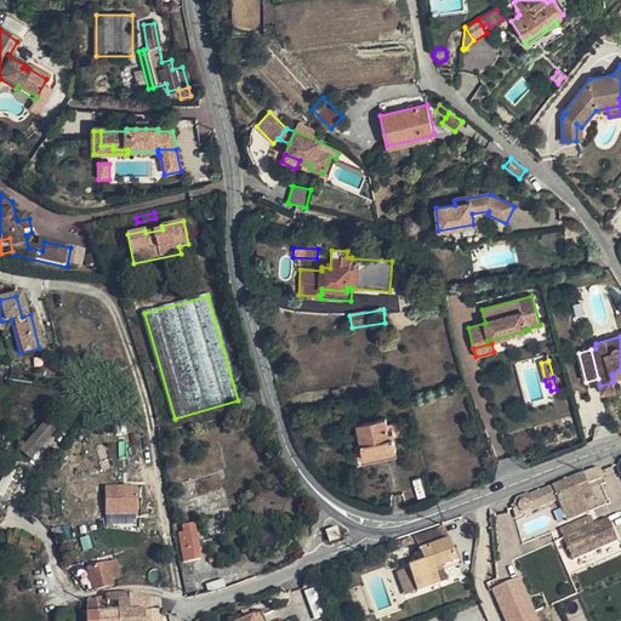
[(614,382),(600,386),(603,393),(616,389),(614,382)]
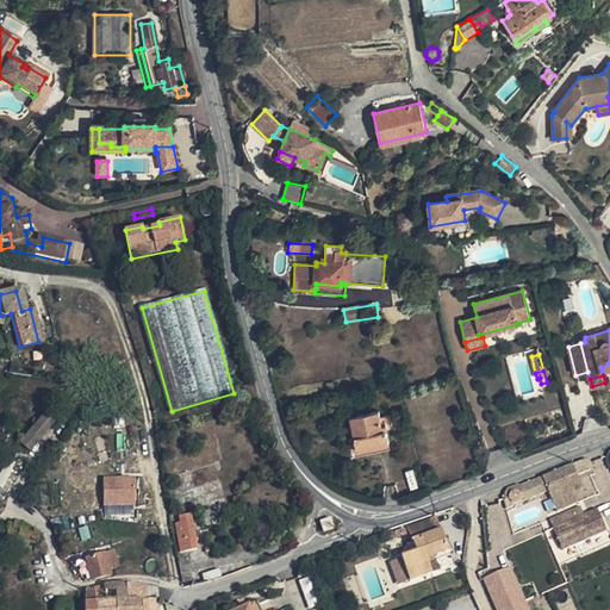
[(352,419),(358,449),(388,443),(386,430),(383,430),(379,414),(352,419)]
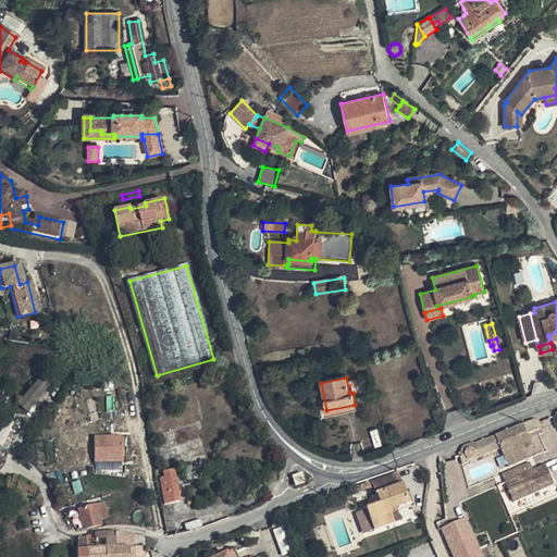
[(36,380),(15,404),(23,410),(44,386),(36,380)]
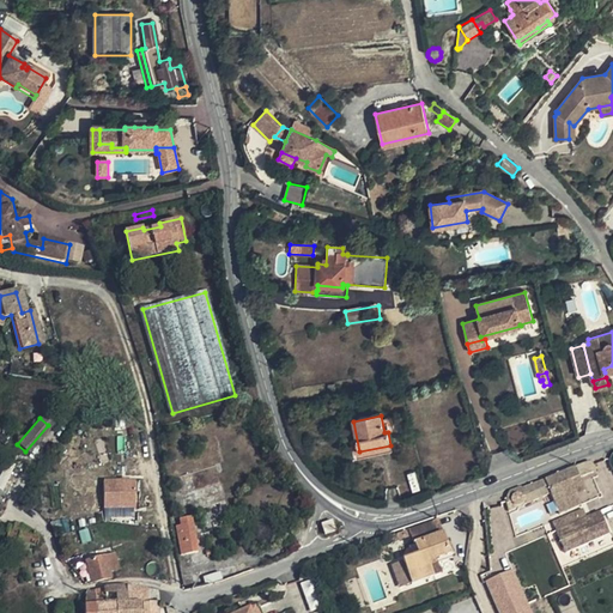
[(0,485),(5,487),(13,466),(5,463),(0,477),(0,485)]
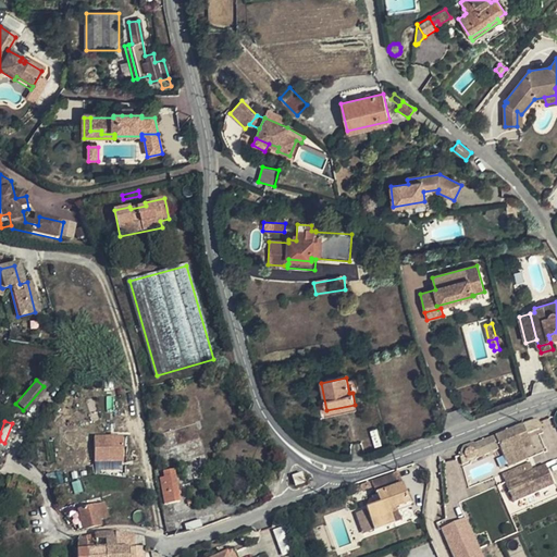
[(532,423),(520,429),(524,436),(535,432),(532,423)]
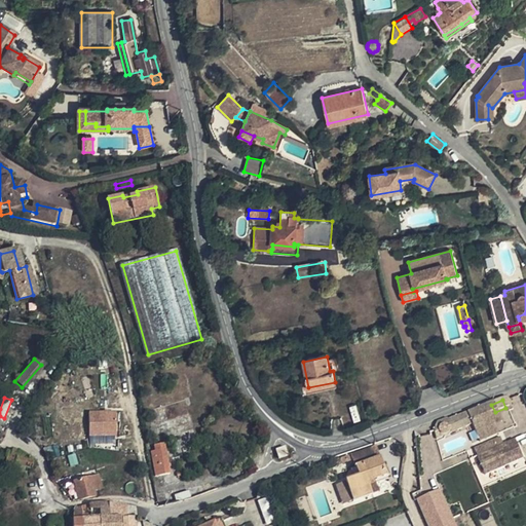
[(470,423),(495,412),(491,405),(466,415),(470,423)]
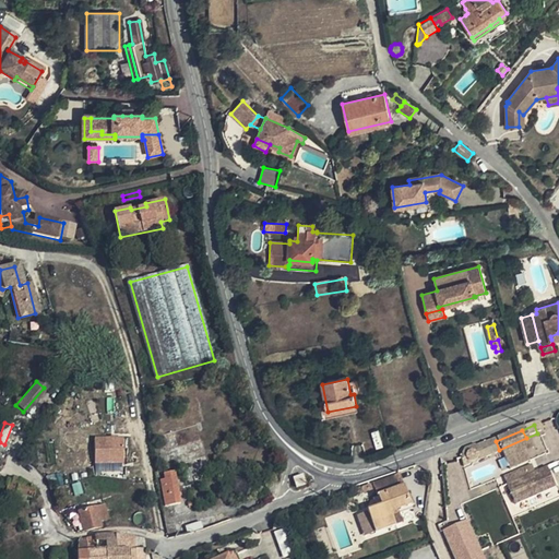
[(474,453),(463,458),(462,475),(504,456),(512,475),(526,468),(522,458),(531,453),(524,439),(499,450),(498,445),(475,455),(474,453)]
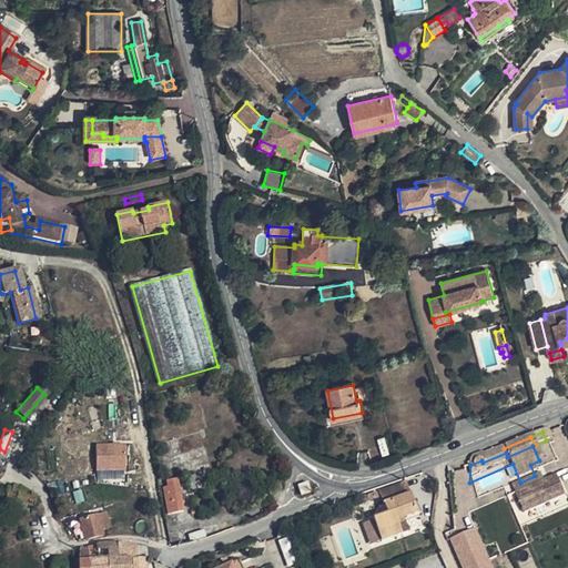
[(125,486),(125,459),(97,459),(97,486),(125,486)]
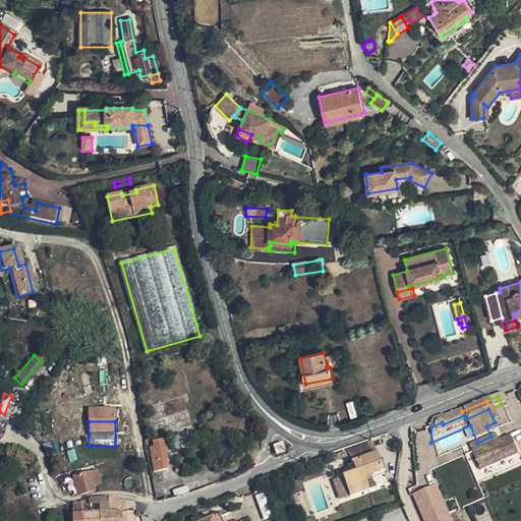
[(163,439),(153,441),(154,446),(150,447),(151,457),(155,456),(156,458),(152,458),(154,471),(168,468),(163,439)]
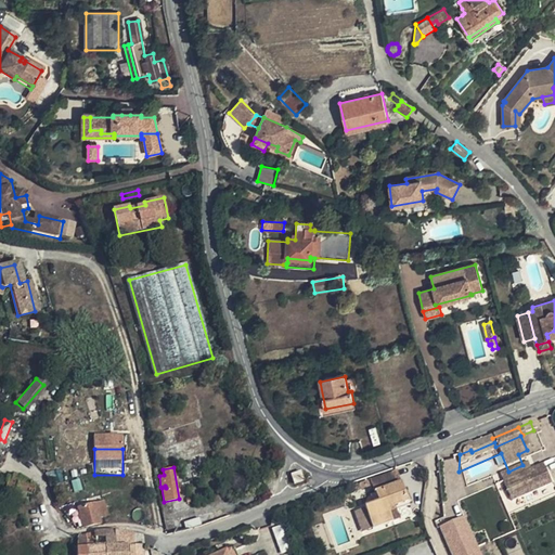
[(497,481),(500,488),(527,476),(525,469),(497,481)]
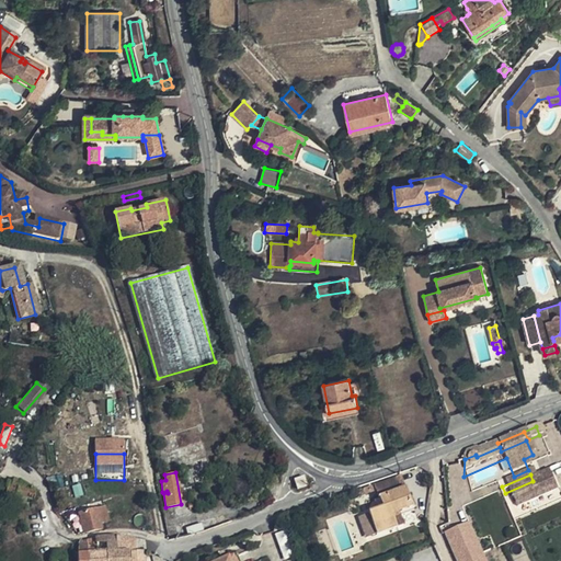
[(554,495),(546,476),(505,493),(514,513),(554,495)]
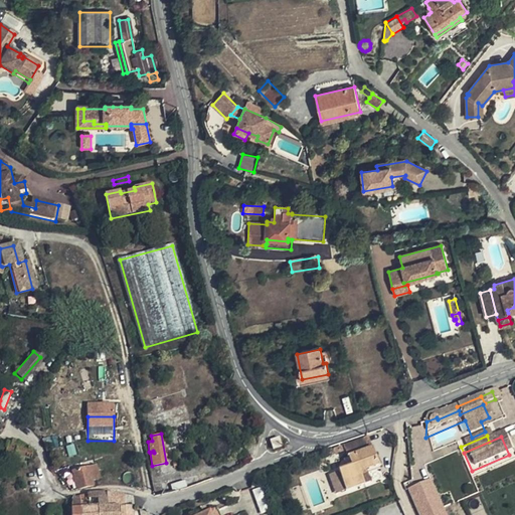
[(378,468),(367,439),(343,449),(351,469),(354,478),(360,475),(378,468)]
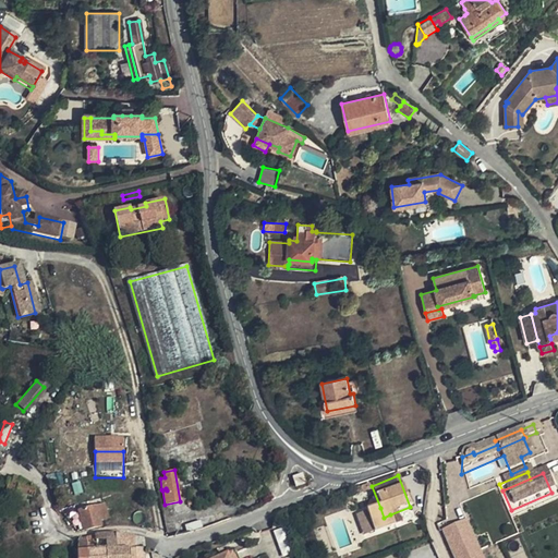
[(304,487),(300,476),(288,481),(292,493),(304,487)]
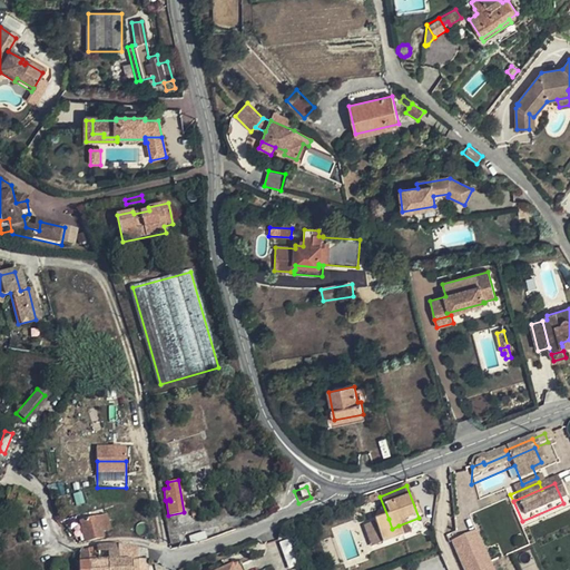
[(374,497),(362,502),(364,507),(367,505),(376,501),(374,497)]
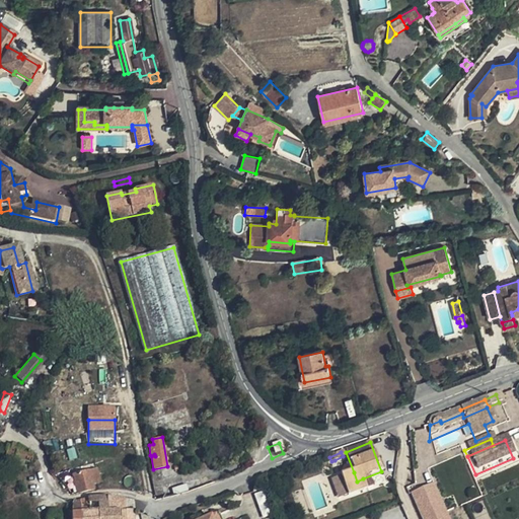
[(85,473),(89,485),(97,483),(94,470),(85,473)]
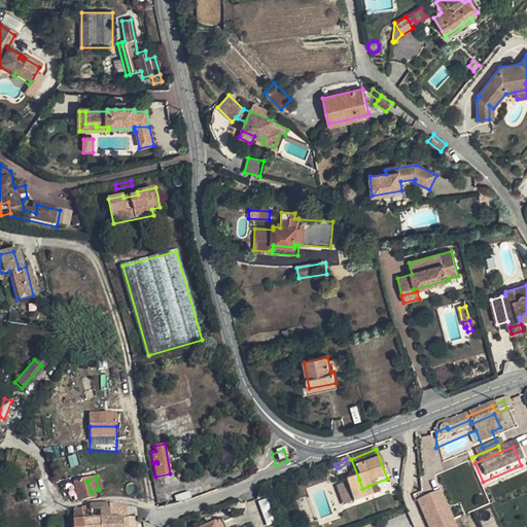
[(355,507),(374,499),(372,493),(369,486),(362,489),(359,480),(345,486),(355,507)]
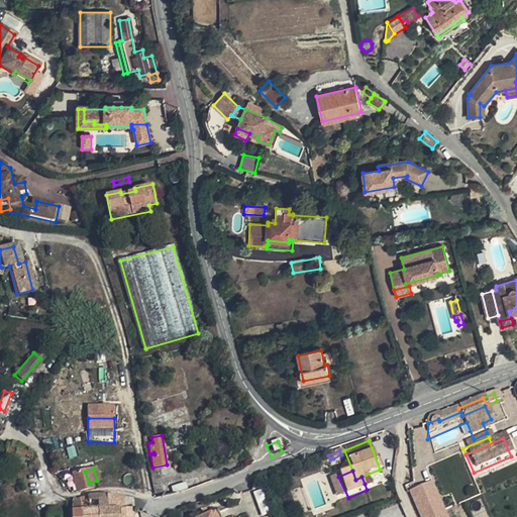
[(71,477),(77,493),(92,489),(89,483),(85,472),(71,477)]
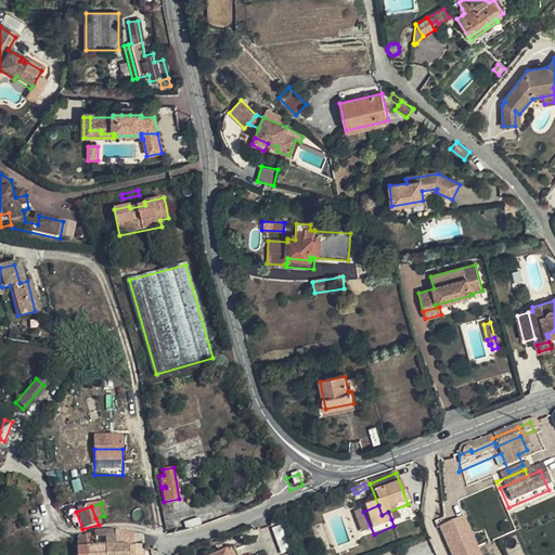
[(223,508),(163,519),(167,533),(224,516),(223,508)]
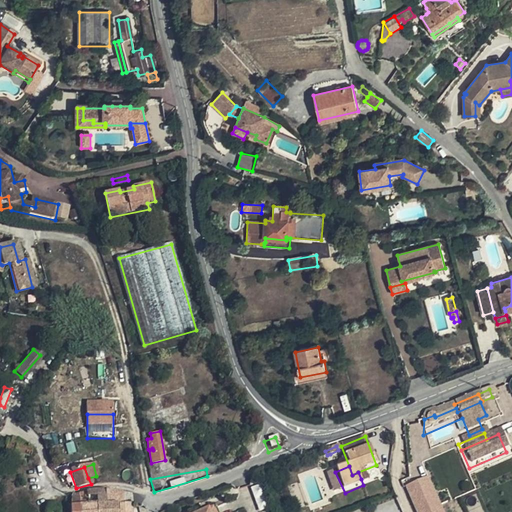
[(444,511),(428,476),(405,486),(416,511),(444,511)]
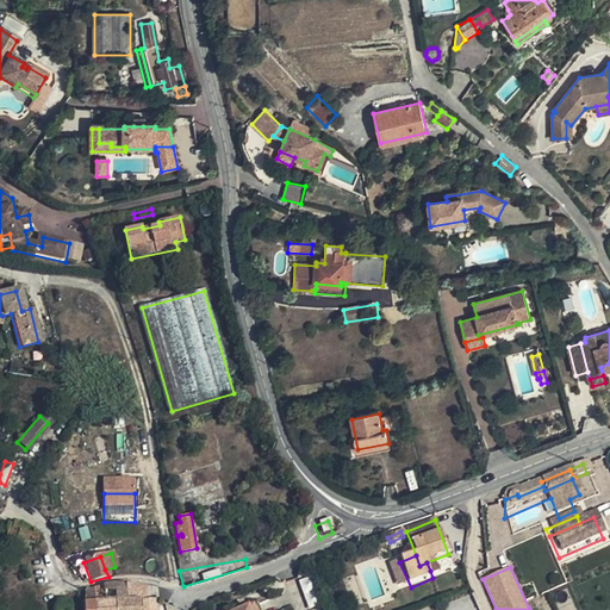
[(107,587),(100,590),(101,607),(117,607),(125,605),(124,587),(107,587)]
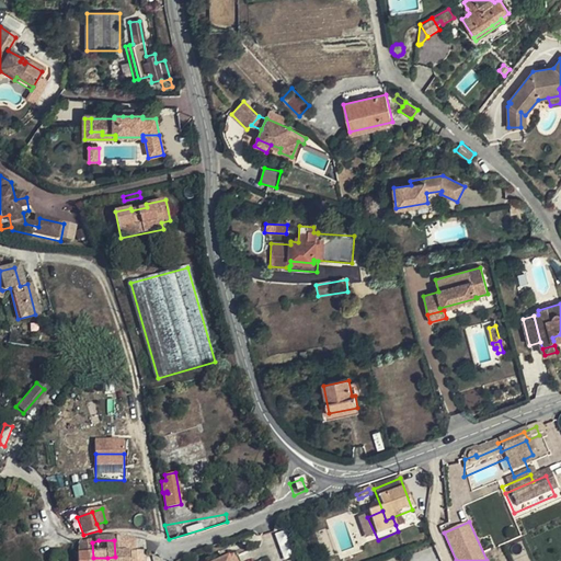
[(132,545),(114,540),(115,557),(126,556),(132,556),(132,545)]
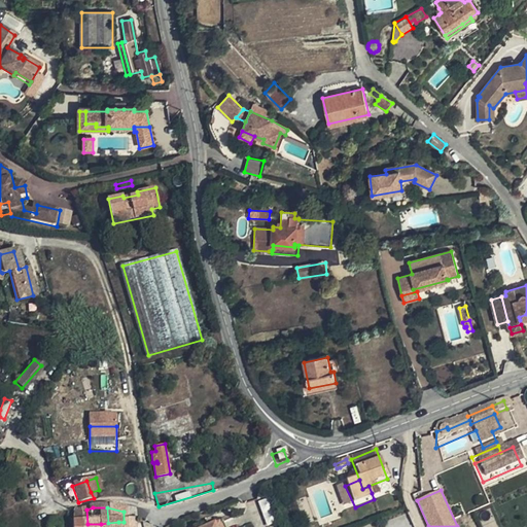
[(72,514),(71,525),(88,524),(86,510),(72,514)]
